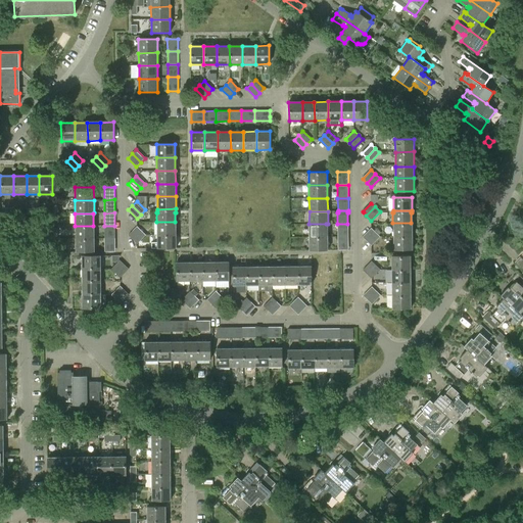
[(156,235),(175,235),(175,222),(156,222),(156,235)]
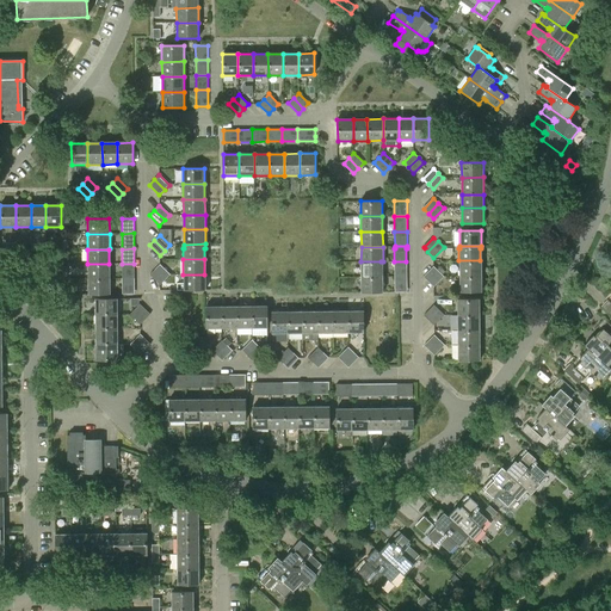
[(458,276),(480,276),(480,260),(458,260),(458,276)]
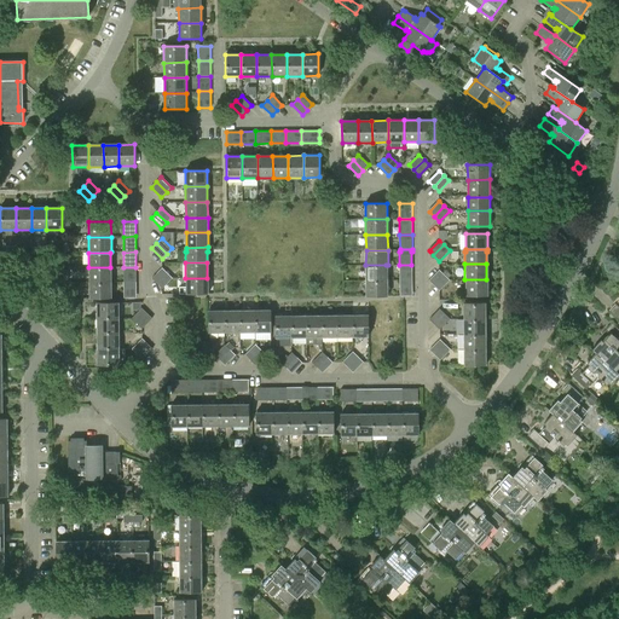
[(388,281),(388,265),(386,265),(365,265),(366,281),(387,281),(388,281)]
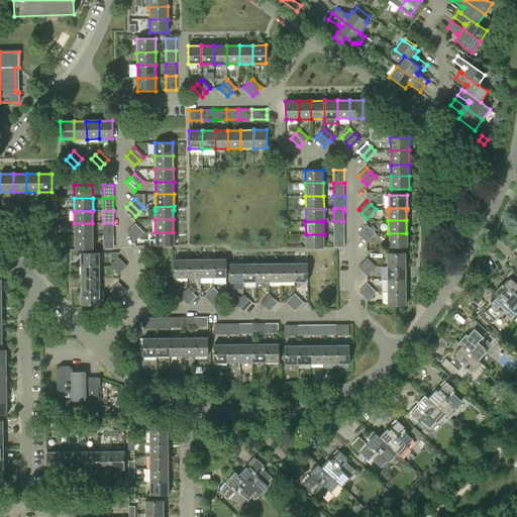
[(343,234),(343,221),(333,221),(333,234),(343,234)]
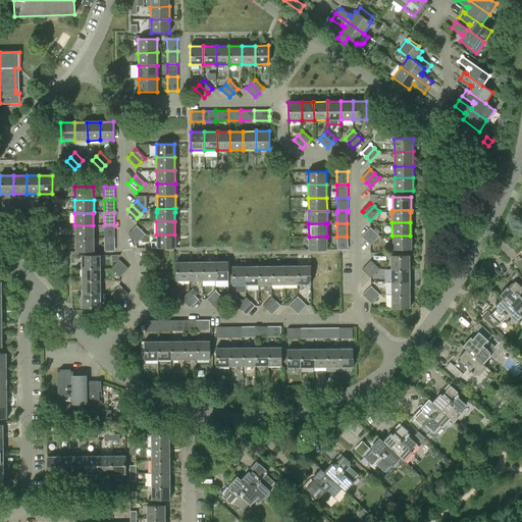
[(74,238),(93,238),(93,225),(74,225),(74,238)]
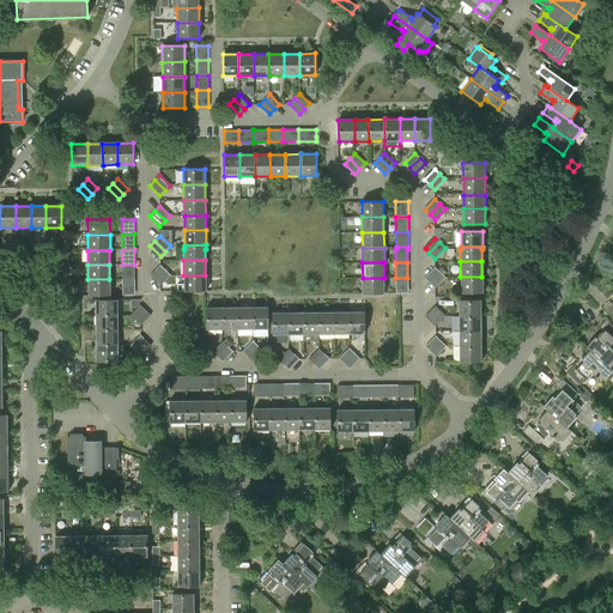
[(134,279),(134,265),(122,265),(122,280),(134,279)]
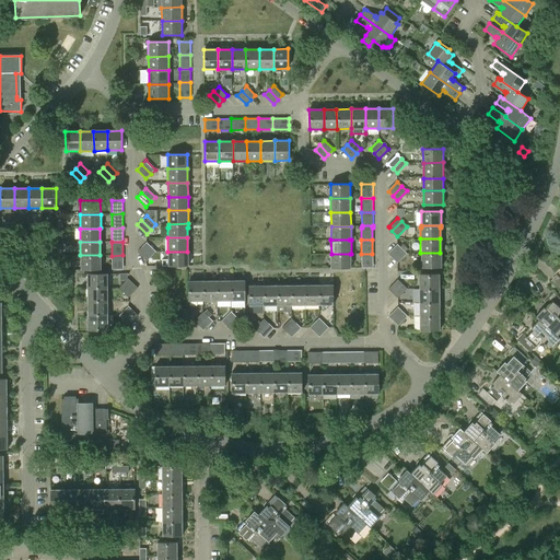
[(147,243),(142,247),(151,257),(156,252),(147,243)]
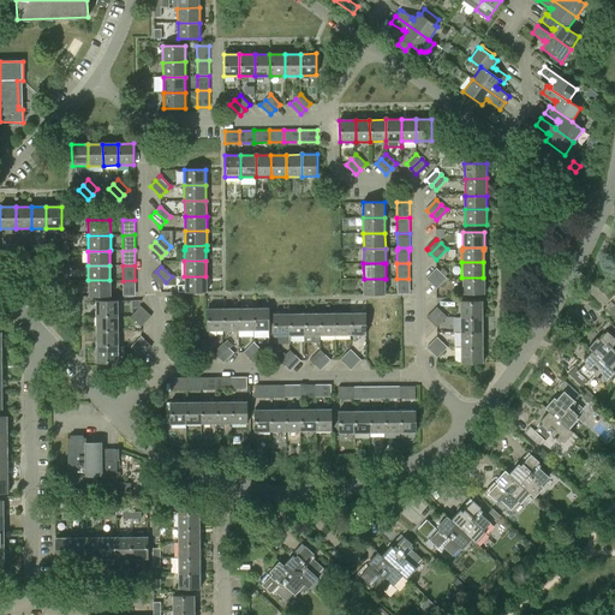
[(425,279),(430,284),(440,274),(435,269),(425,279)]
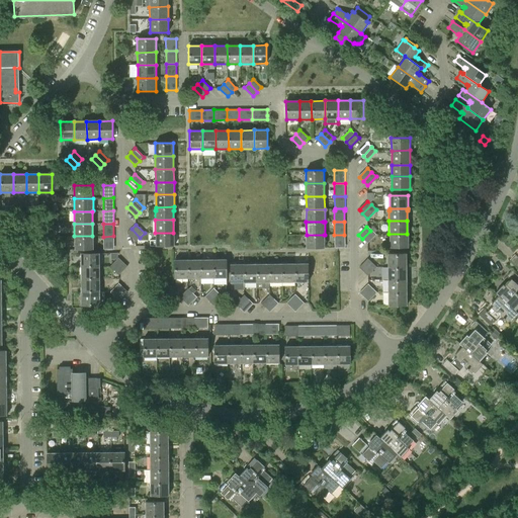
[(136,242),(140,238),(132,229),(127,233),(136,242)]
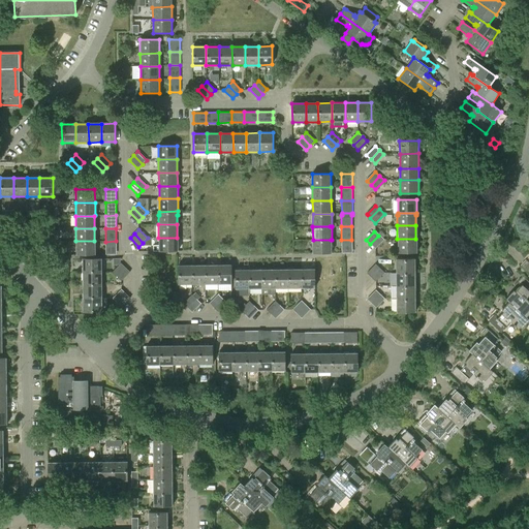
[(383,240),(378,236),(370,244),(375,248),(383,240)]
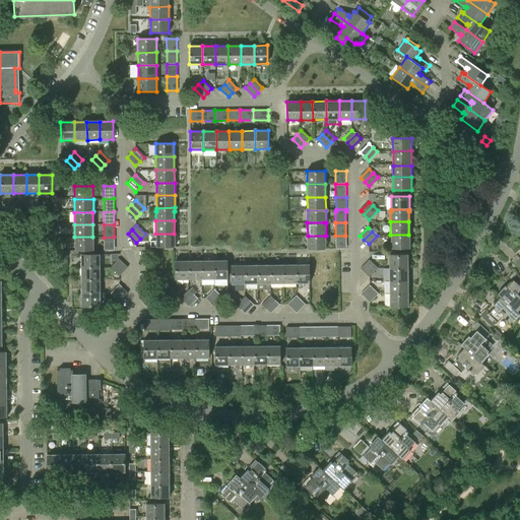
[(174,247),(174,234),(155,234),(155,247),(174,247)]
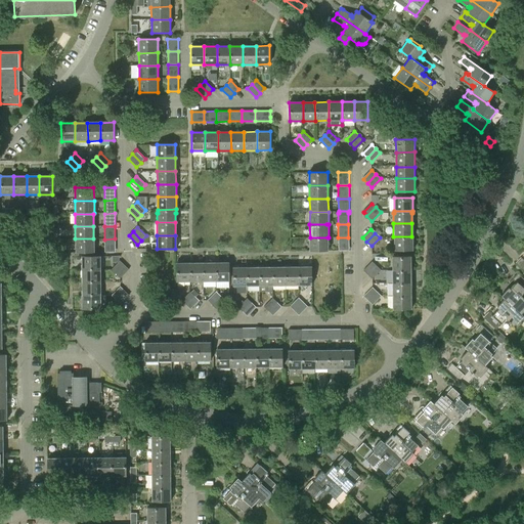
[(412,250),(411,236),(393,236),(393,250),(412,250)]
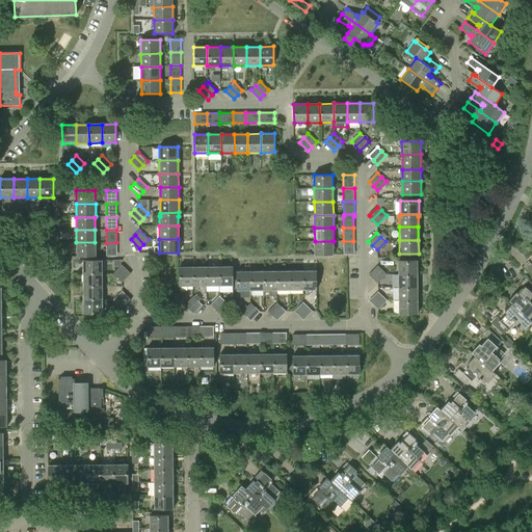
[(334,255),(334,241),(333,241),(315,241),(315,255),(333,255),(334,255)]
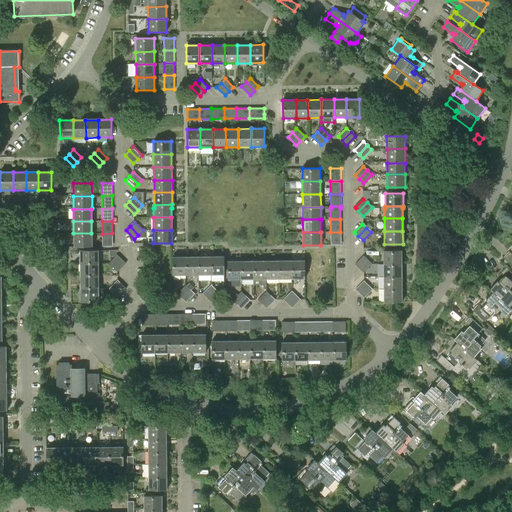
[(340,244),(340,232),(330,232),(330,244),(340,244)]
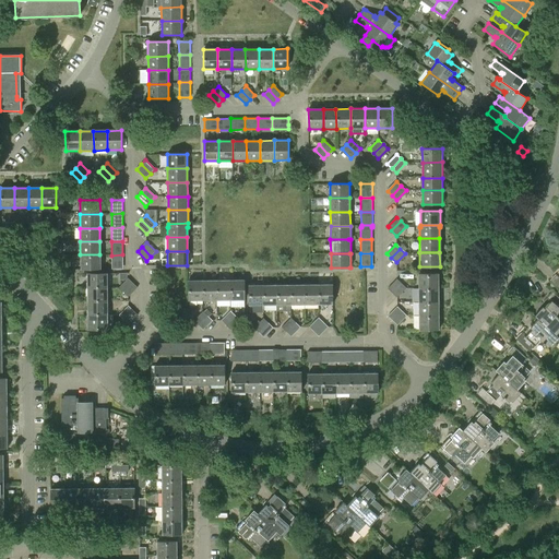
[(99,270),(99,254),(80,254),(80,270),(99,270)]
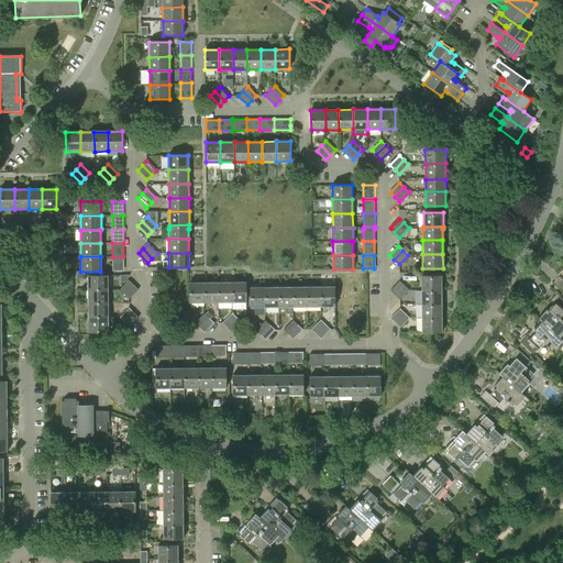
[(123,272),(123,256),(112,257),(112,272),(123,272)]
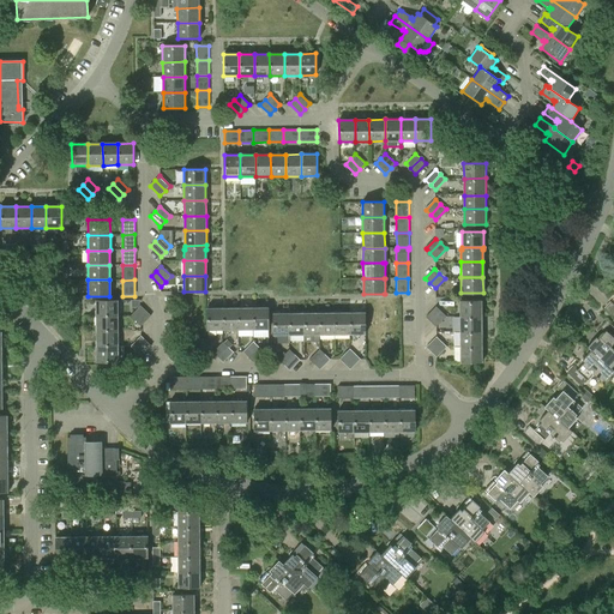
[(95,301),(95,317),(116,317),(116,300),(95,301)]
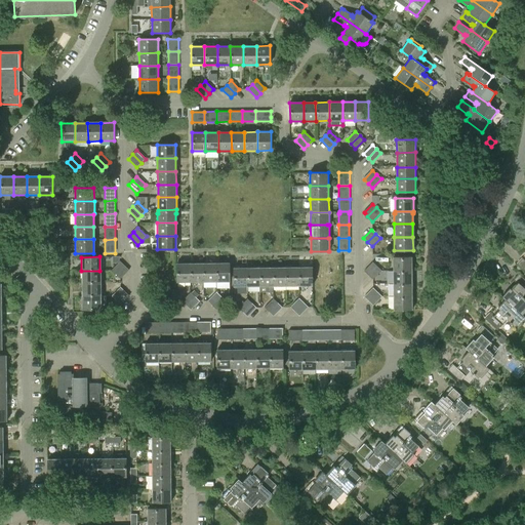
[(393,256),(393,270),(411,270),(411,256),(393,256)]
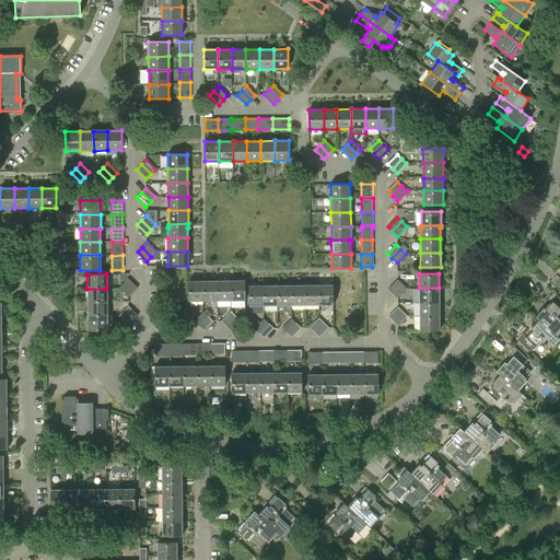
[(559,277),(559,278),(556,273),(550,280),(559,289),(559,277)]
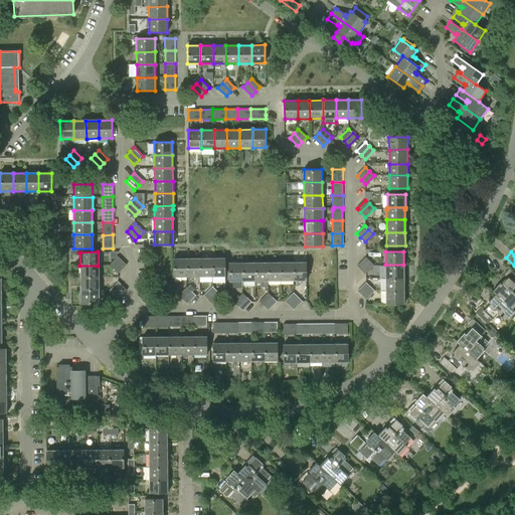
[(109,266),(114,270),(122,261),(118,256),(109,266)]
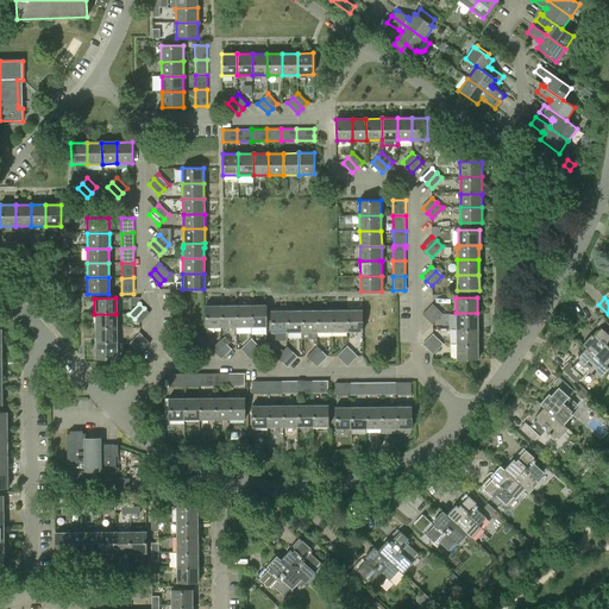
[(237,326),(236,305),(221,306),(221,326),(237,326)]
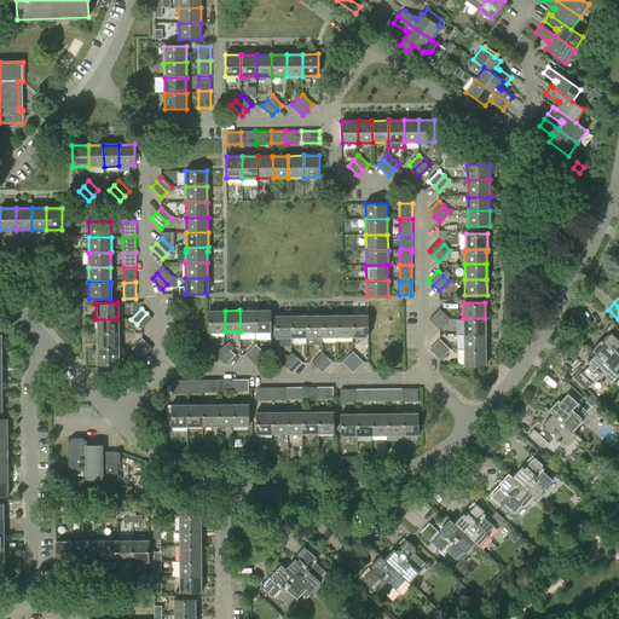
[(255,331),(255,310),(239,310),(241,331),(255,331)]
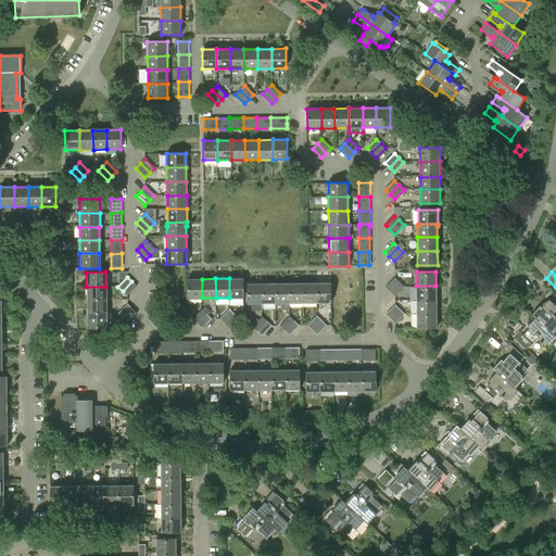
[(242,278),(229,278),(229,298),(242,298),(242,278)]
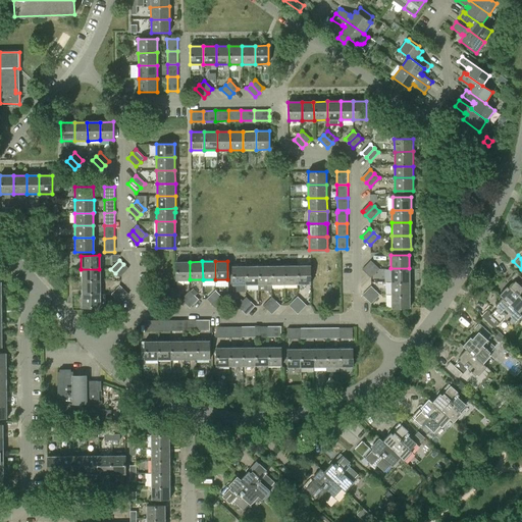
[(362,269),(366,273),(374,265),(370,261),(362,269)]
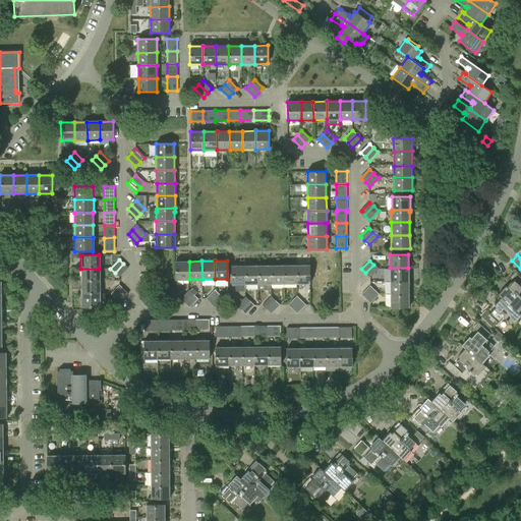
[(174,280),(189,279),(189,262),(174,262),(174,280)]
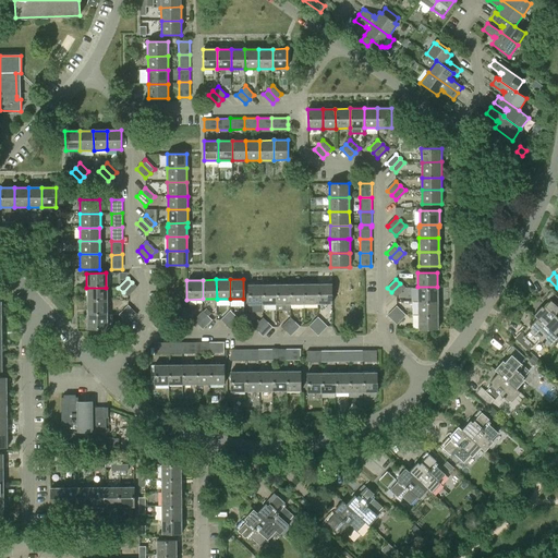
[(137,288),(132,282),(123,292),(128,296),(137,288)]
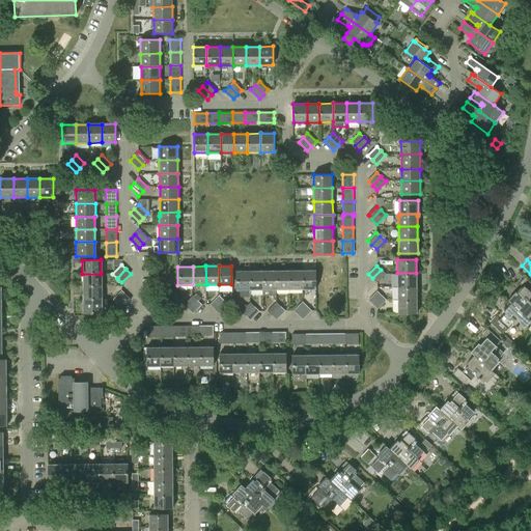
[(235,289),(249,289),(249,270),(235,271),(235,289)]
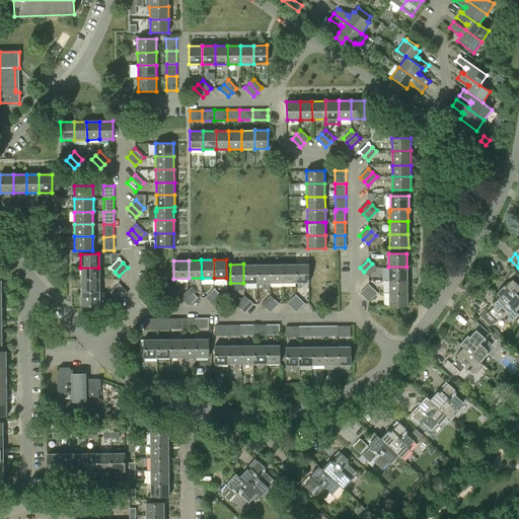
[(256,283),(256,264),(243,264),(243,283),(256,283)]
